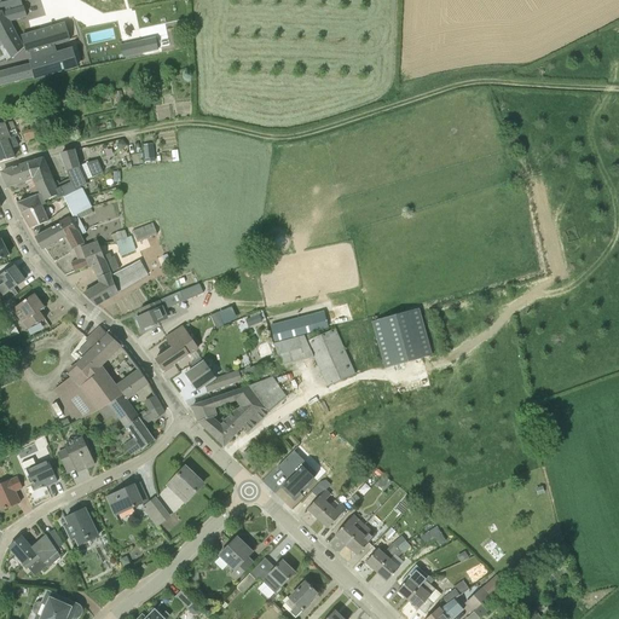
[(0,39),(12,59),(24,48),(11,22),(28,18),(23,5),(1,11),(3,12),(0,12),(0,39)]
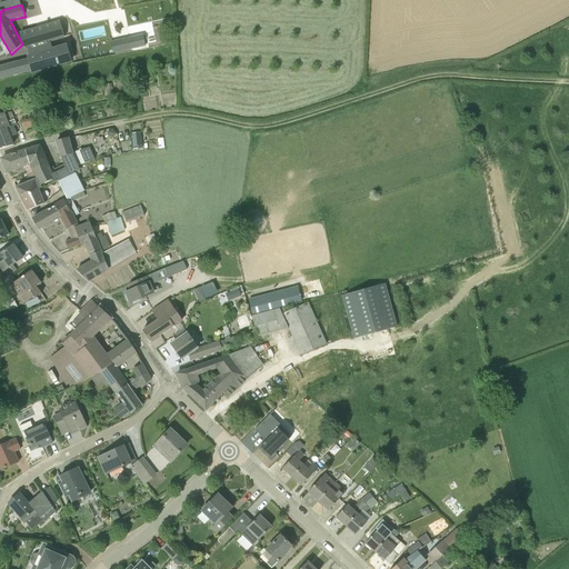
[(25,49),(29,47),(65,38),(59,20),(20,32),(25,49)]
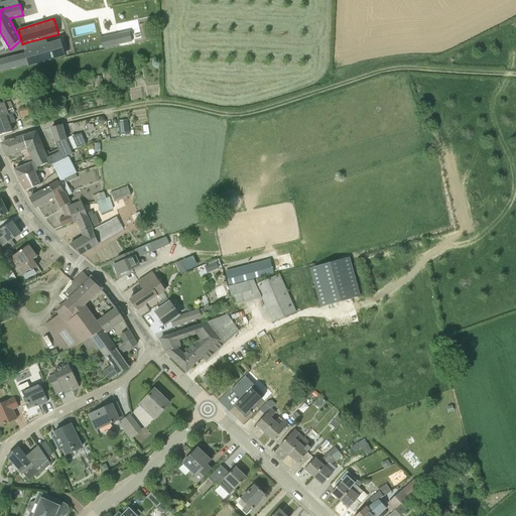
[(68,31),(58,34),(26,42),(28,50),(24,51),(25,53),(26,59),(28,65),(28,66),(74,52),(68,31)]
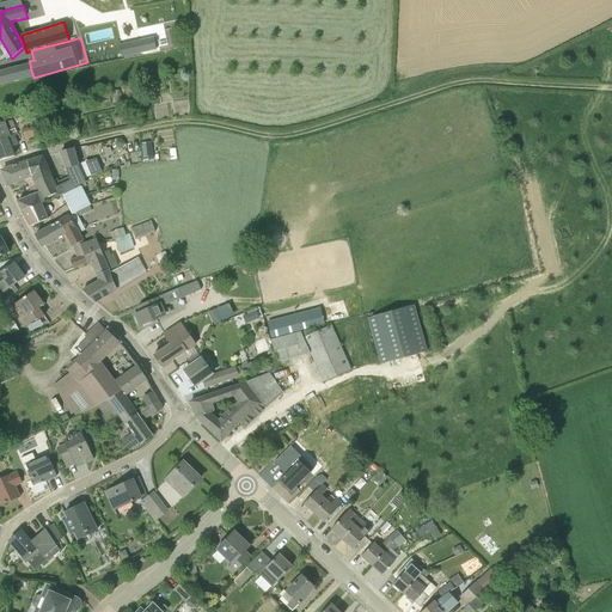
[(145,51),(142,41),(121,46),(123,56),(145,51)]
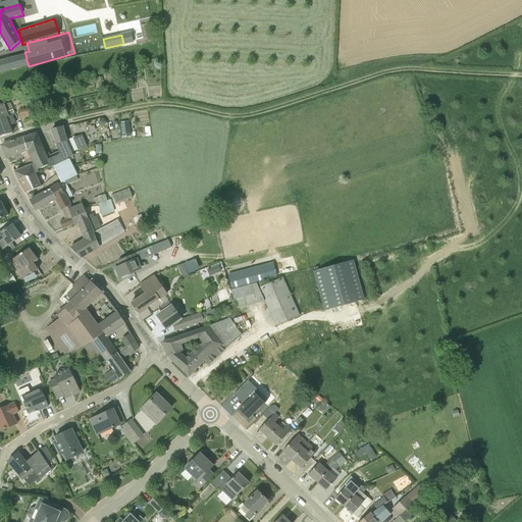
[(9,69),(14,67),(29,65),(27,60),(25,54),(0,61),(0,71),(4,70),(9,69)]
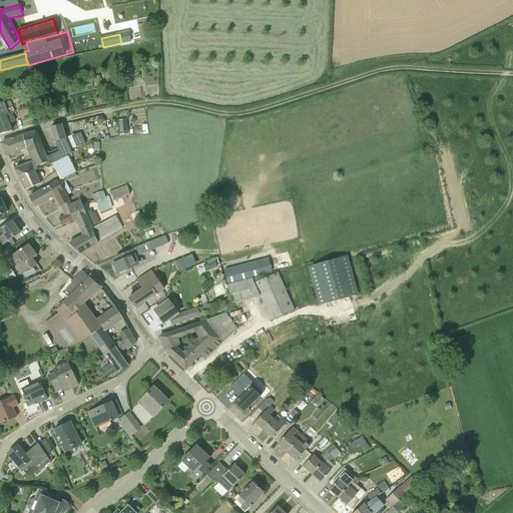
[(6,102),(6,101),(4,90),(0,91),(0,116),(9,114),(12,113),(15,112),(11,101),(6,102)]
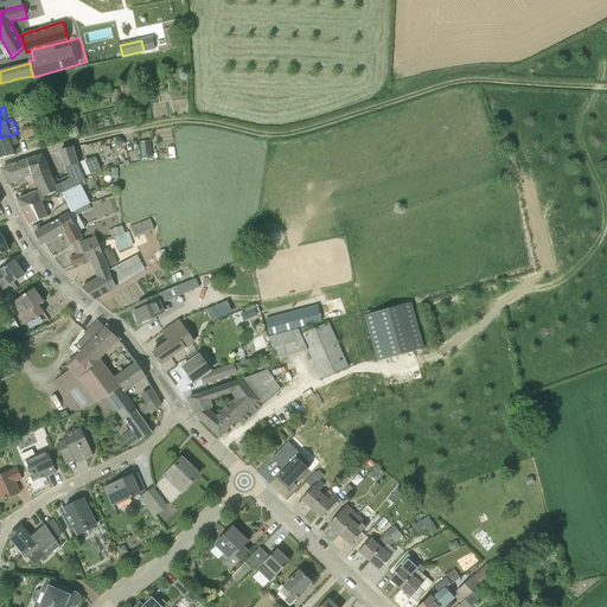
[(36,135),(32,127),(23,131),(26,139),(36,135)]
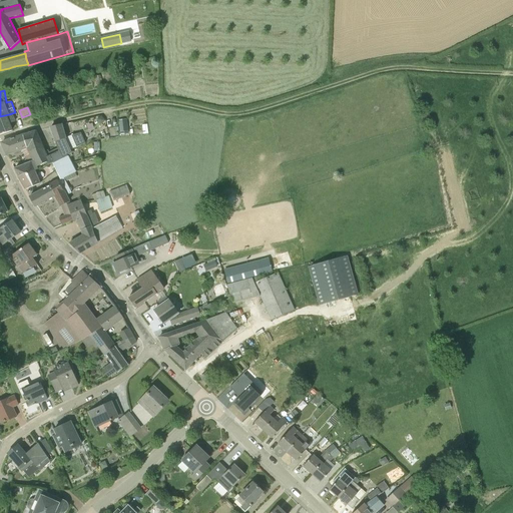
[(9,123),(15,121),(12,113),(9,114),(0,116),(0,134),(12,131),(9,123)]
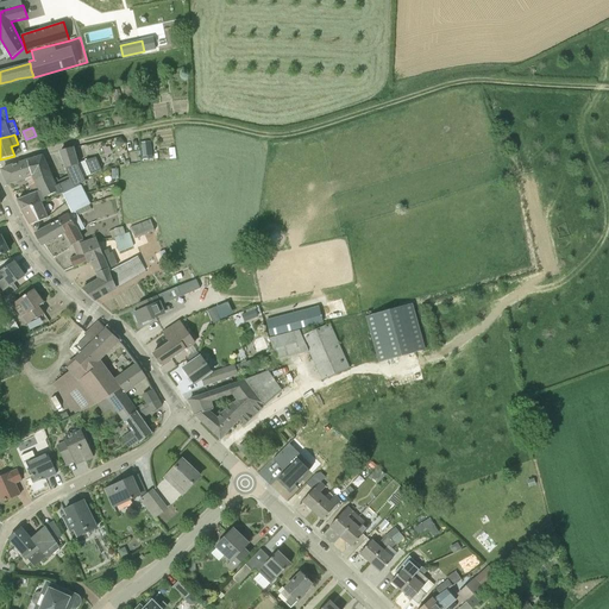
[(119,148),(125,143),(120,138),(114,143),(119,148)]
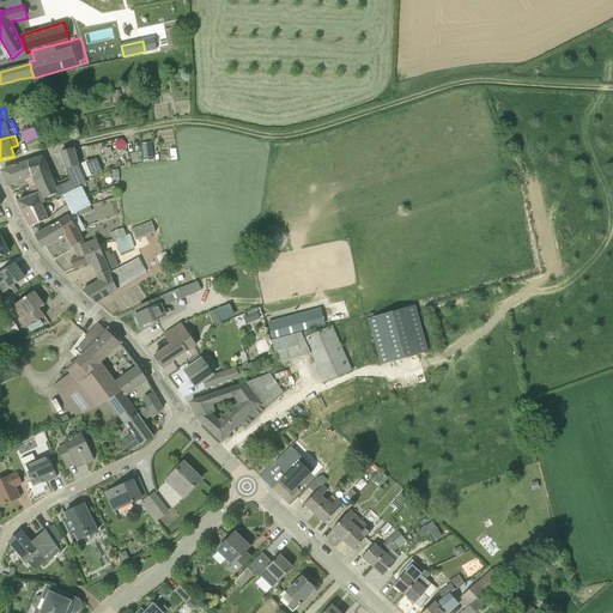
[(145,161),(155,159),(152,143),(143,143),(145,161)]
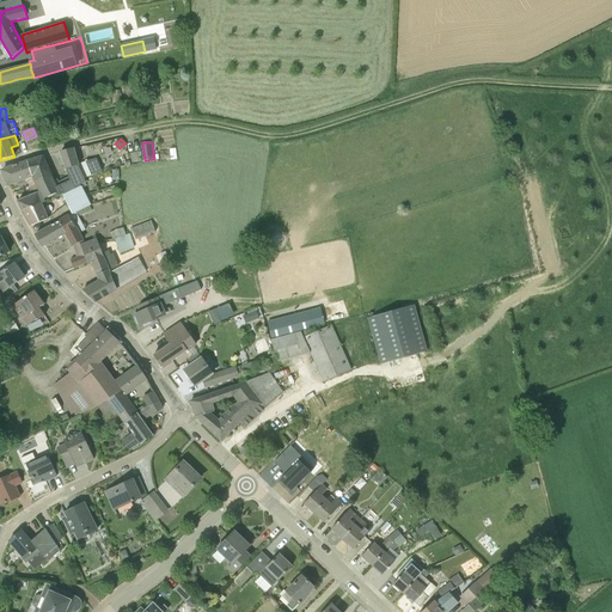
[(171,160),(177,159),(176,148),(170,148),(171,155),(166,155),(166,160),(171,160)]
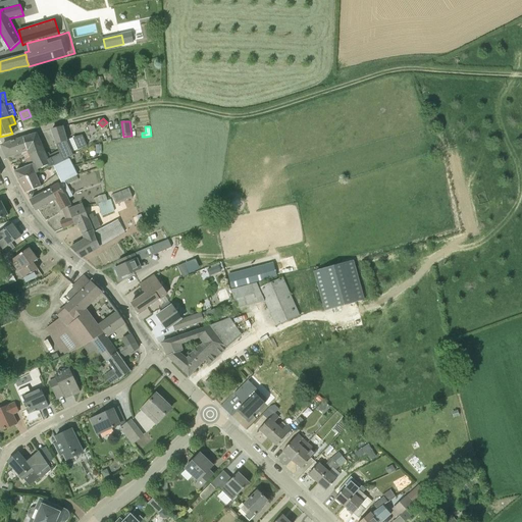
[(66,141),(62,128),(62,127),(51,131),(59,151),(62,160),(68,158),(72,156),(71,153),(87,146),(83,136),(73,138),(75,143),(68,145),(66,141)]
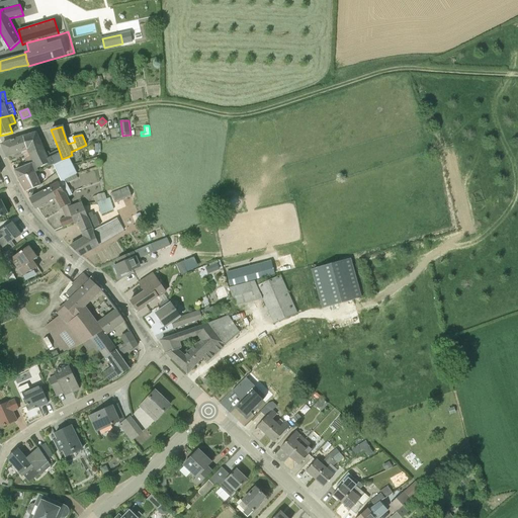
[(34,162),(37,171),(38,171),(37,169),(48,164),(49,165),(53,163),(62,159),(59,150),(50,155),(48,152),(45,153),(35,133),(23,137),(28,148),(28,149),(31,155),(34,162)]
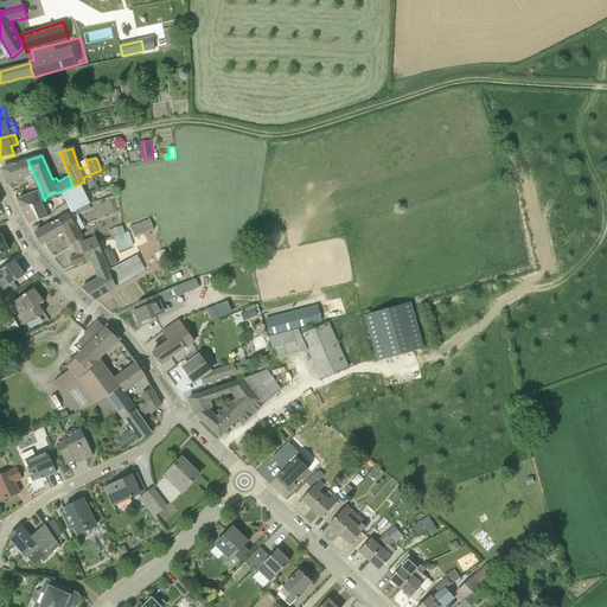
[(8,183),(33,173),(27,160),(17,164),(2,170),(8,183)]
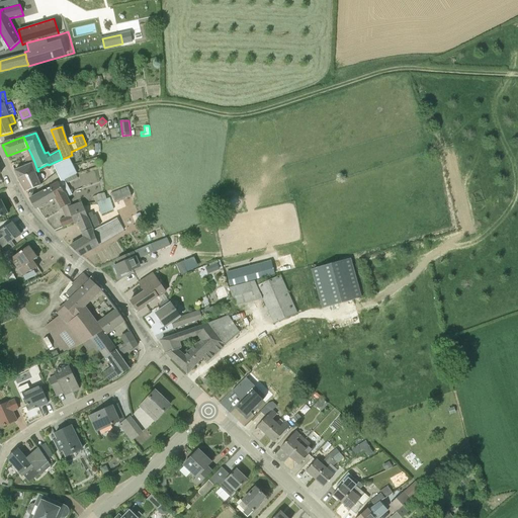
[(57,173),(72,166),(68,157),(62,159),(53,163),(57,173)]
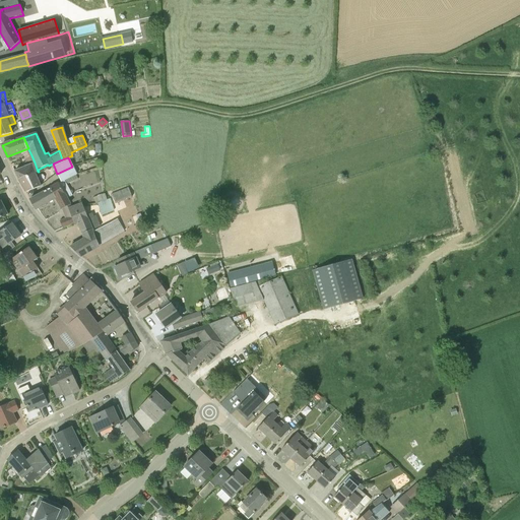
[(18,180),(38,172),(35,163),(15,171),(18,180)]
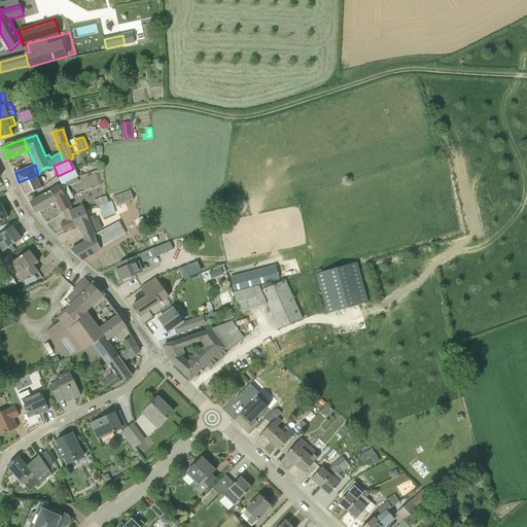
[(73,169),(58,176),(62,184),(63,184),(77,177),(73,169)]
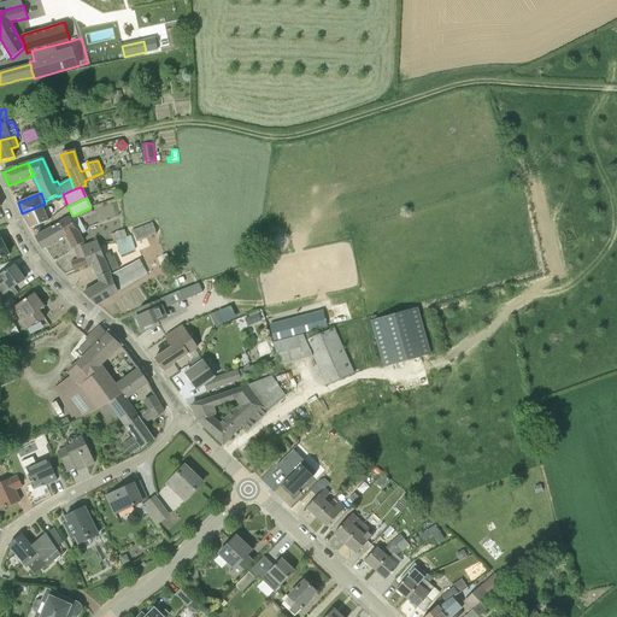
[(50,221),(42,205),(46,204),(45,204),(22,213),(31,228),(50,221)]
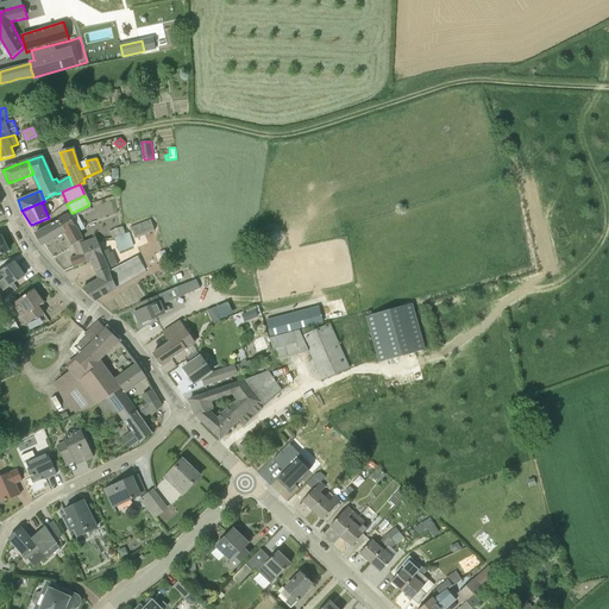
[(80,243),(83,242),(80,232),(85,228),(77,215),(92,209),(89,205),(73,213),(71,213),(60,220),(66,232),(77,256),(70,258),(74,267),(87,262),(88,261),(80,243)]
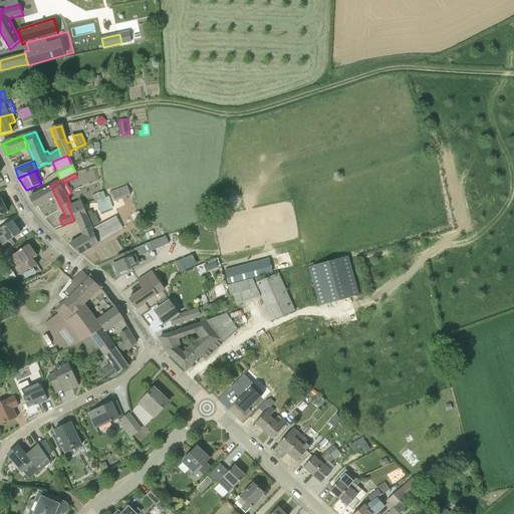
[(35,207),(55,196),(50,186),(29,197),(35,207)]
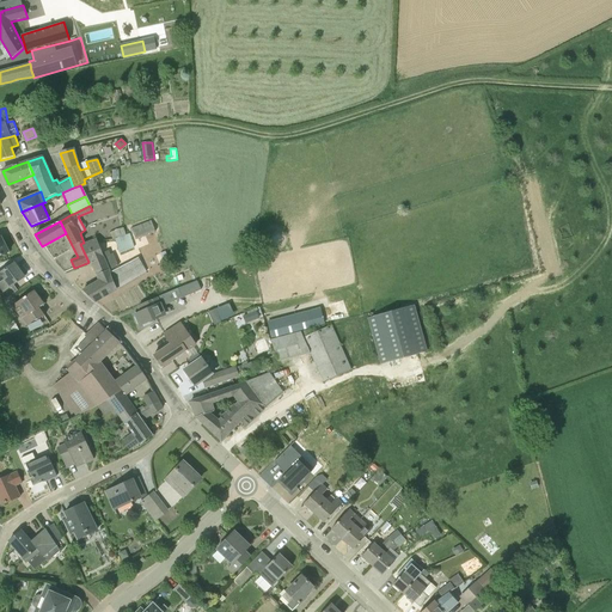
[(136,240),(157,232),(151,221),(147,222),(132,228),(136,240)]
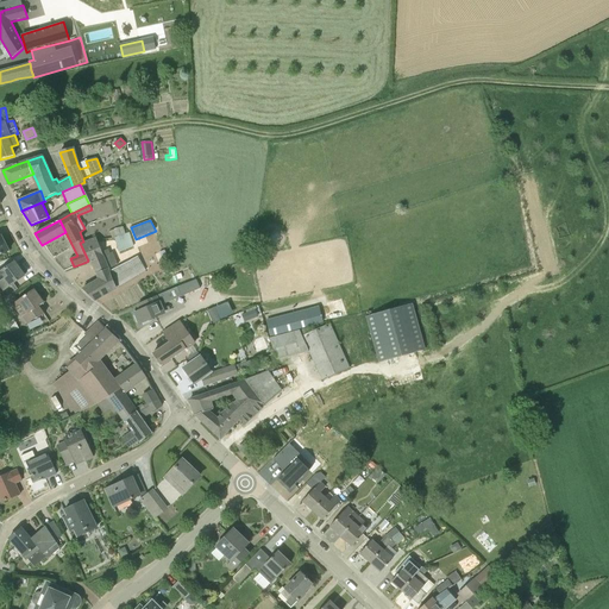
[(114,238),(125,234),(124,227),(114,230),(110,231),(113,238),(114,238)]
